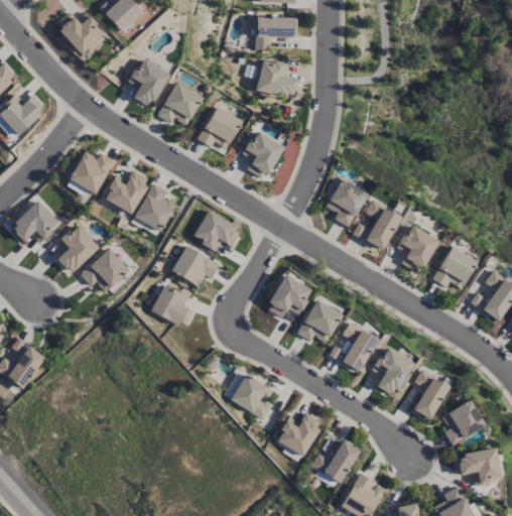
[(110,0),(101,8),(122,32),(144,12),(133,0),(110,0)]
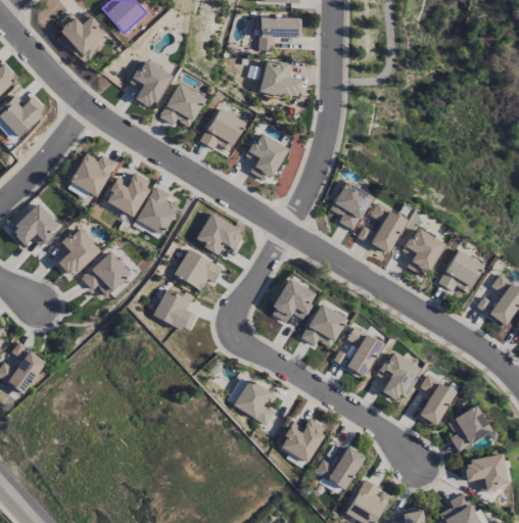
[(89,12),(80,20),(73,12),(57,25),(82,55),(107,34),(89,12)]
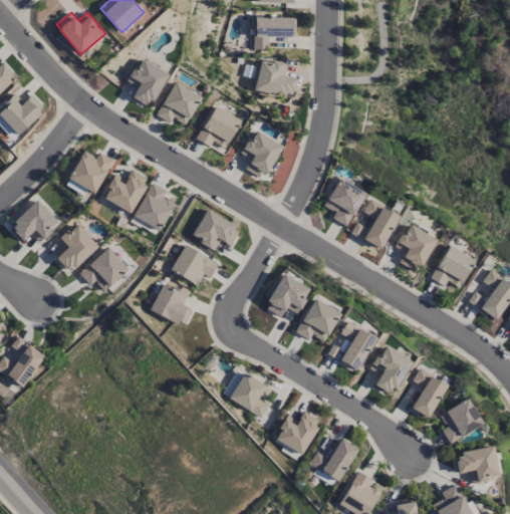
[(272,37),(297,37),(298,18),(256,17),(256,50),(272,50),(272,37)]
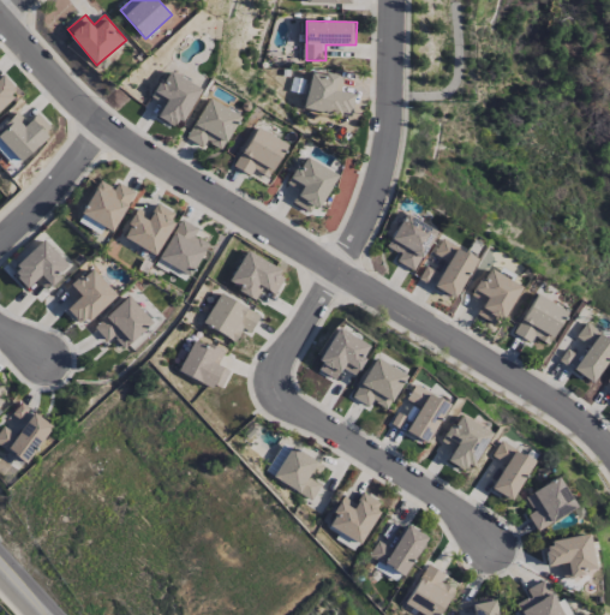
[(160,118),(183,129),(202,85),(169,71),(156,99),(166,103),(160,118)]
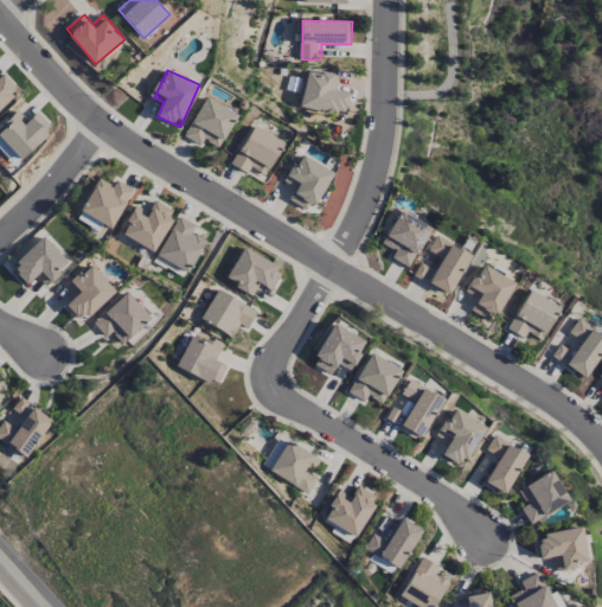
[(352,93),(339,90),(341,76),(309,70),(302,106),(348,115),(352,93)]
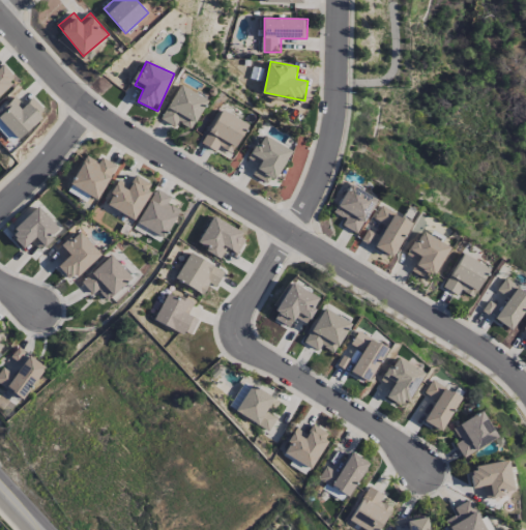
[(0,95),(18,80),(4,64),(0,67),(0,95)]
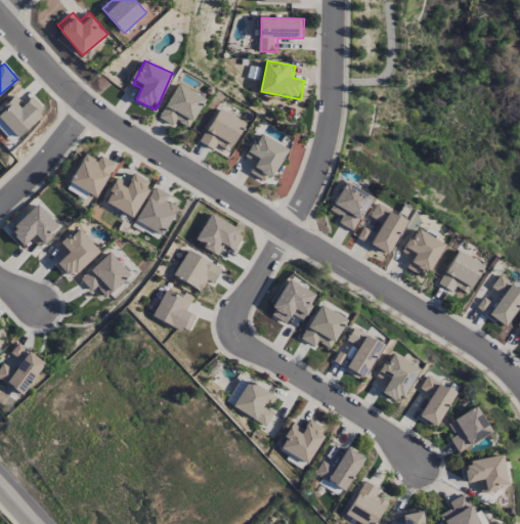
[(163,120),(176,125),(178,121),(193,128),(207,96),(177,84),(163,120)]
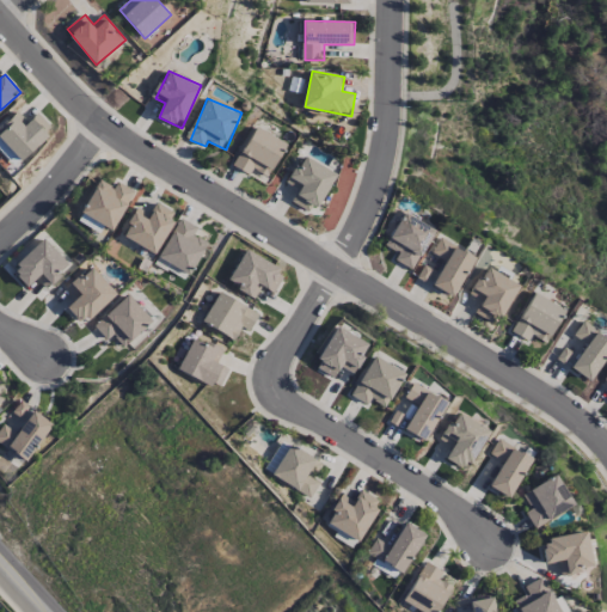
[(55,129),(40,112),(30,122),(20,112),(0,132),(0,136),(23,160),(55,129)]
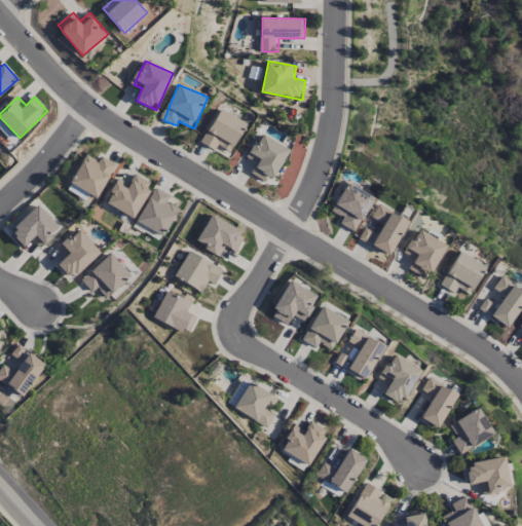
[(217,151),(220,146),(232,152),(249,123),(222,108),(202,143),(217,151)]
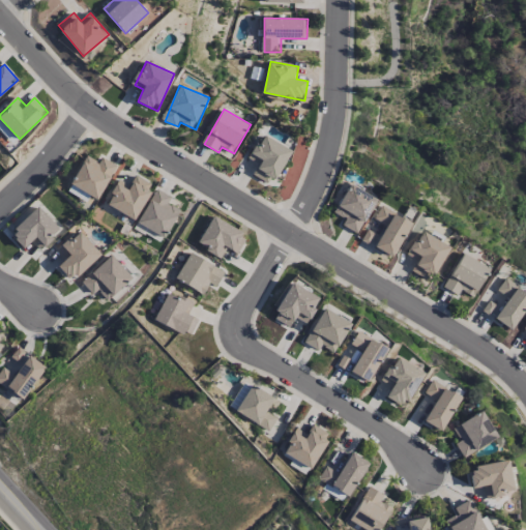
[(292,148),(264,135),(252,158),(260,163),(254,175),(274,185),(292,148)]
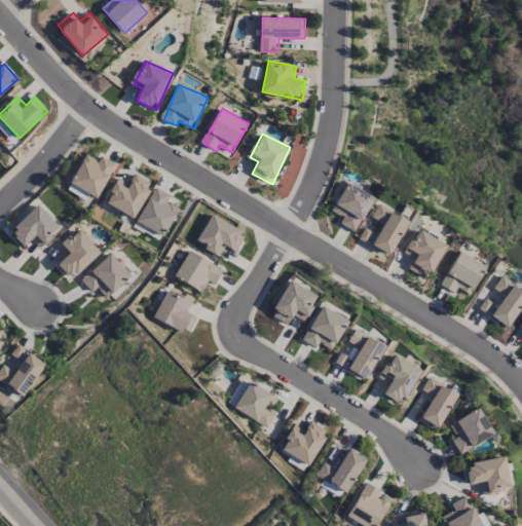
[(117,163),(103,156),(101,160),(87,154),(72,183),(100,197),(117,163)]
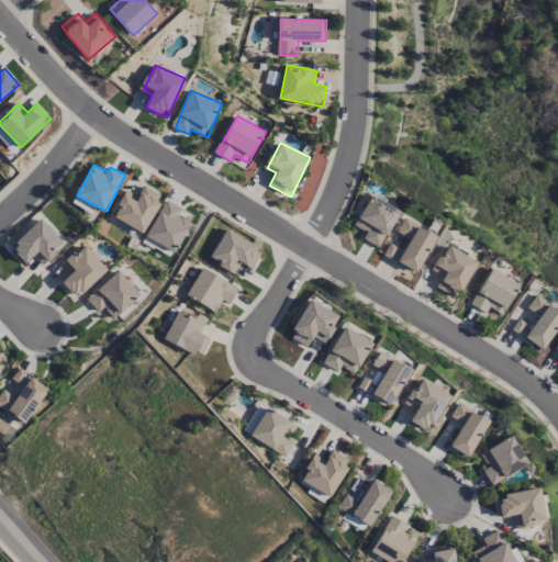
[(130,190),(114,216),(144,233),(165,197),(146,186),(140,197),(130,190)]
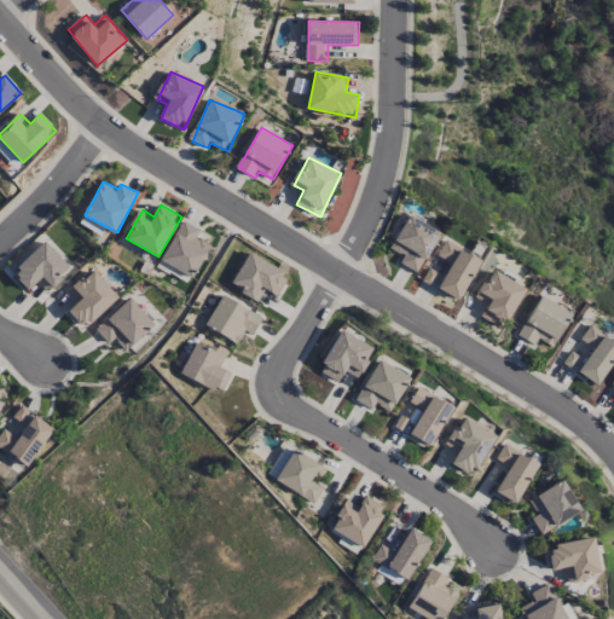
[(442,232),(411,215),(393,248),(406,256),(401,264),(420,273),(442,232)]
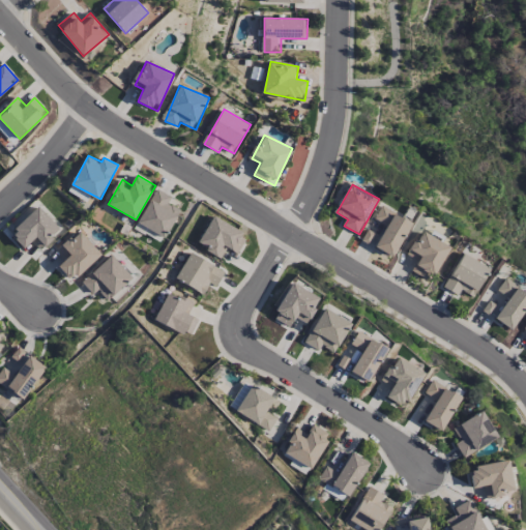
[(92,196),(72,185),(69,190),(89,201),(92,196)]
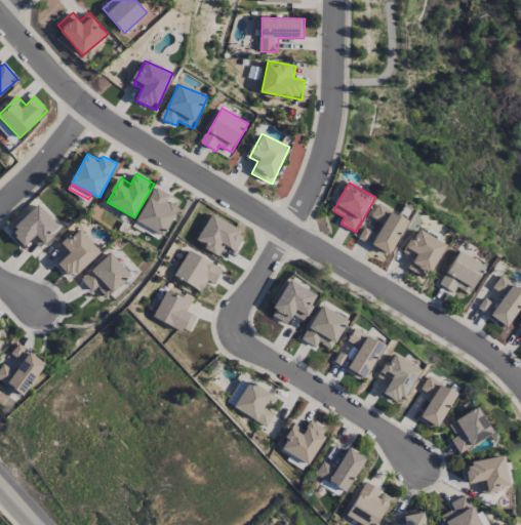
[(181,208),(169,201),(172,196),(158,187),(138,220),(164,236),(181,208)]
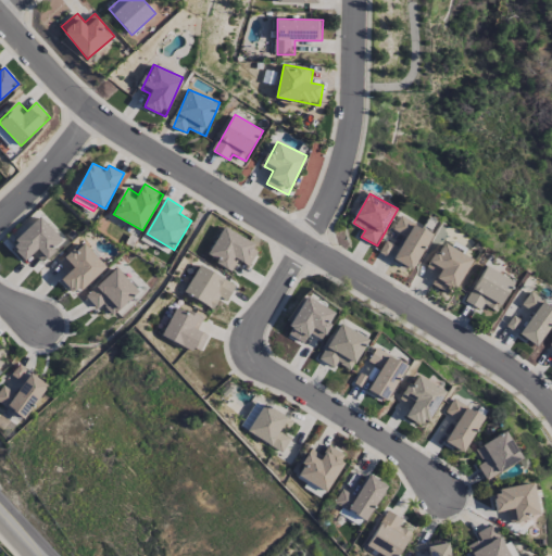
[(44,262),(66,241),(42,216),(12,245),(27,262),(36,253),(44,262)]
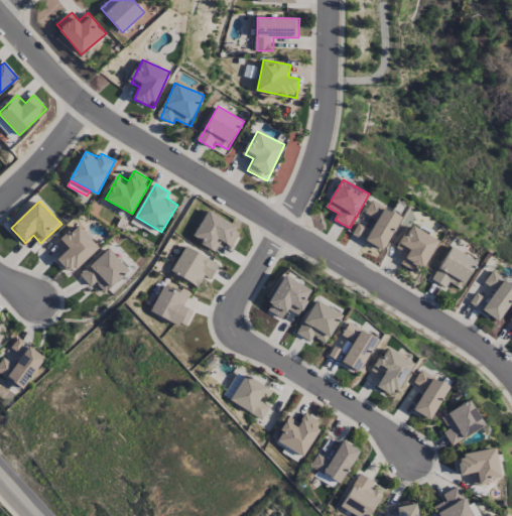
[(402,217),(374,201),(367,212),(379,219),(366,241),(383,250),(402,217)]
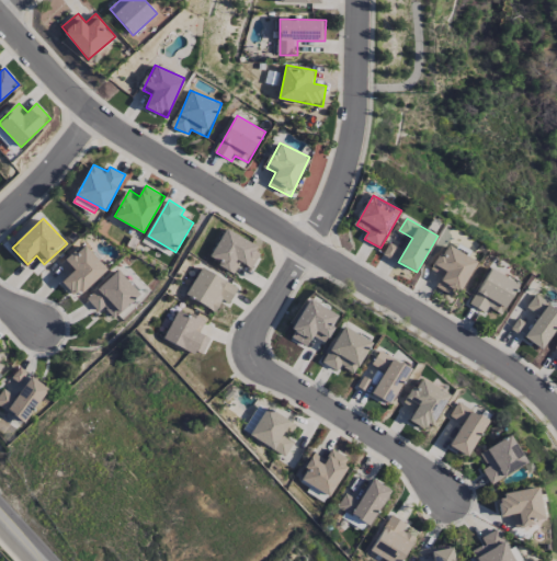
[(264,251),(229,229),(211,258),(237,274),(243,263),(253,270),(264,251)]
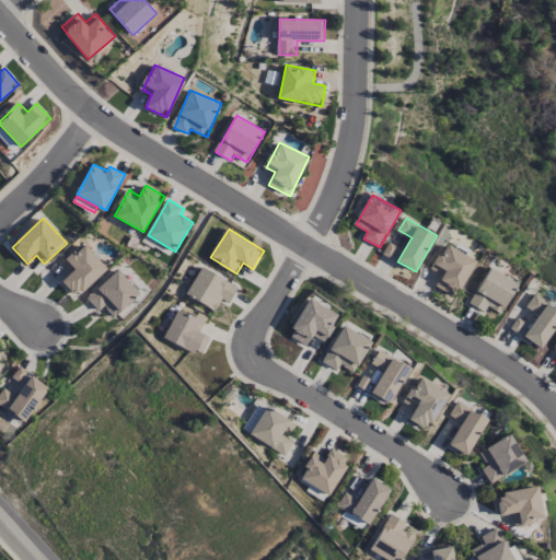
[(62,282),(79,298),(109,268),(85,244),(64,265),(72,272),(62,282)]
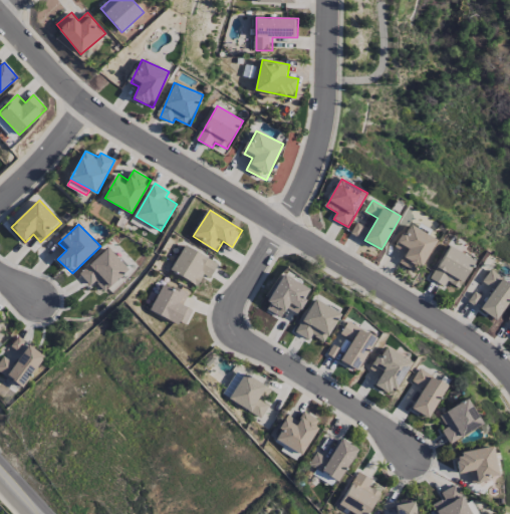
[(421,273),(438,238),(410,224),(398,248),(407,252),(401,264),(421,273)]
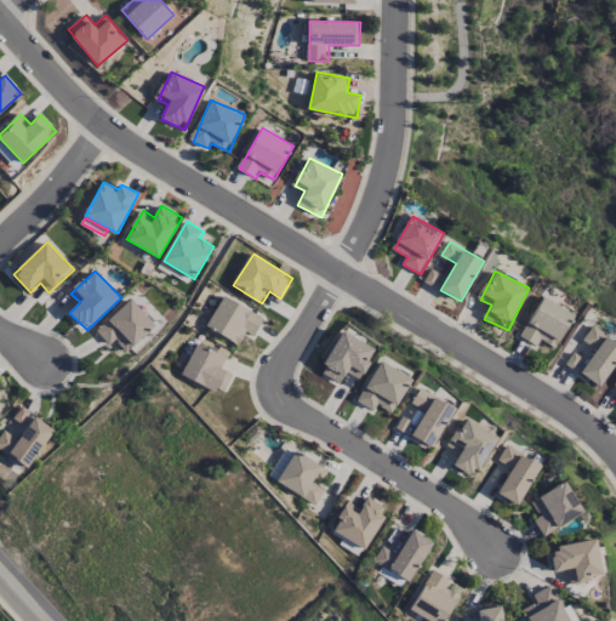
[(249,332),(256,336),(266,319),(227,295),(207,326),(240,346),(249,332)]
